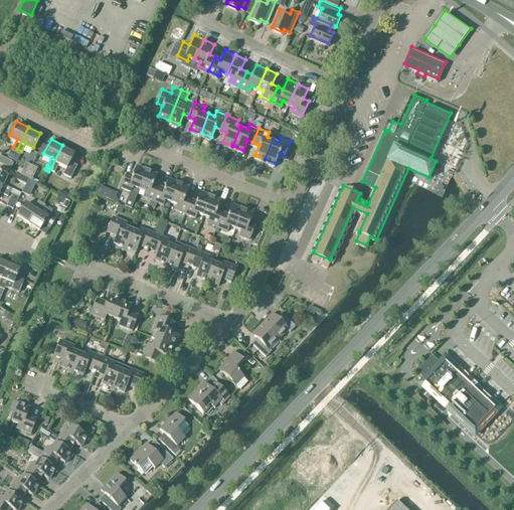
[(62,145),(51,167),(55,169),(59,160),(67,164),(63,171),(71,175),(77,162),(70,158),(74,151),(62,145)]
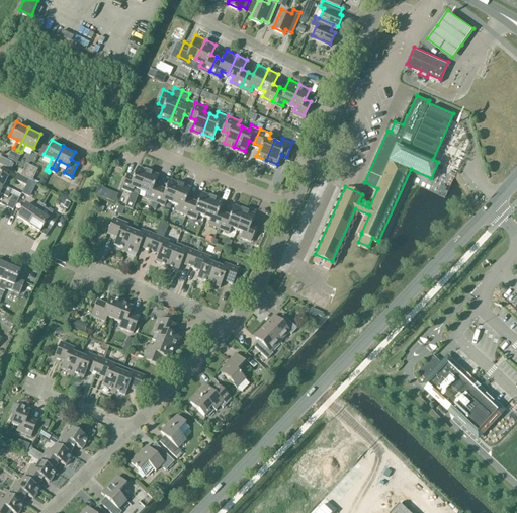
[(1,153),(0,154),(0,160),(9,165),(12,159),(1,153)]
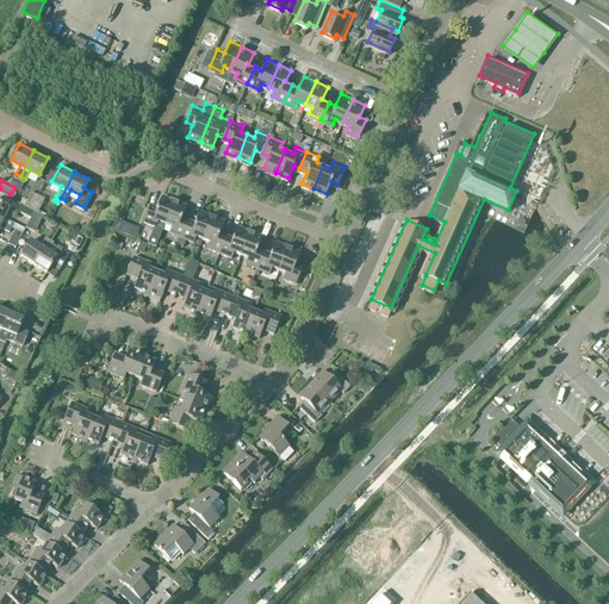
[(25,201),(31,205),(38,192),(31,188),(25,201)]
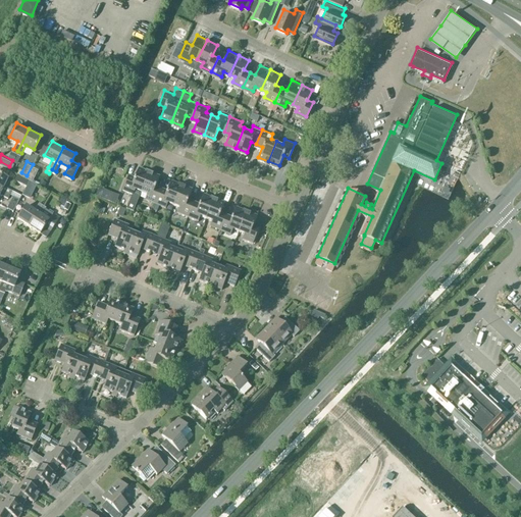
[(30,177),(33,178),(39,167),(33,164),(27,175),(30,177)]
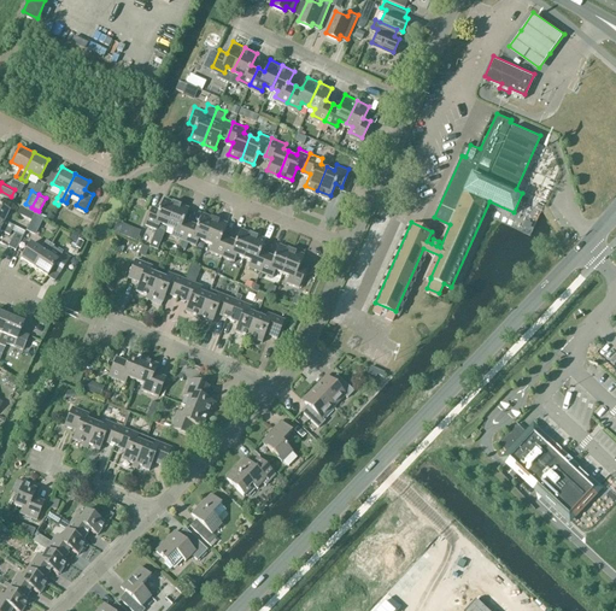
[(160,221),(168,223),(177,200),(164,194),(159,206),(152,204),(146,222),(158,227),(160,221)]
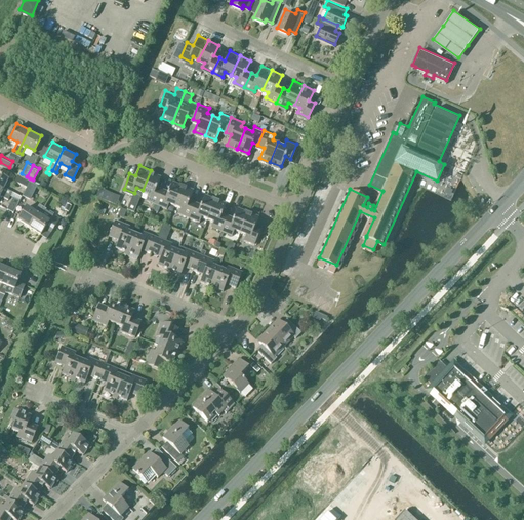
[(146,197),(157,201),(163,187),(157,185),(161,174),(151,170),(143,190),(148,192),(146,197)]
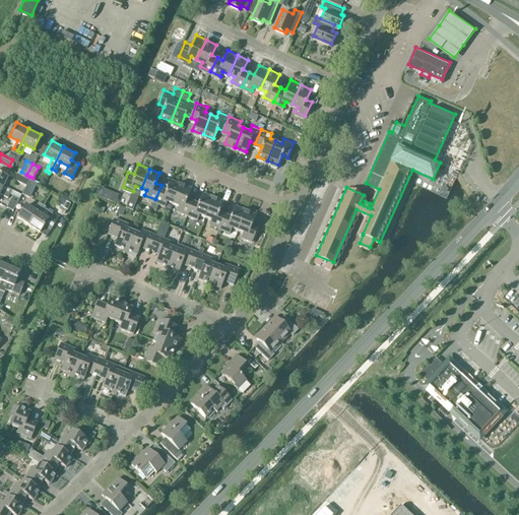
[(0,170),(0,185),(10,191),(13,193),(13,192),(19,196),(21,192),(4,183),(8,175),(0,170)]
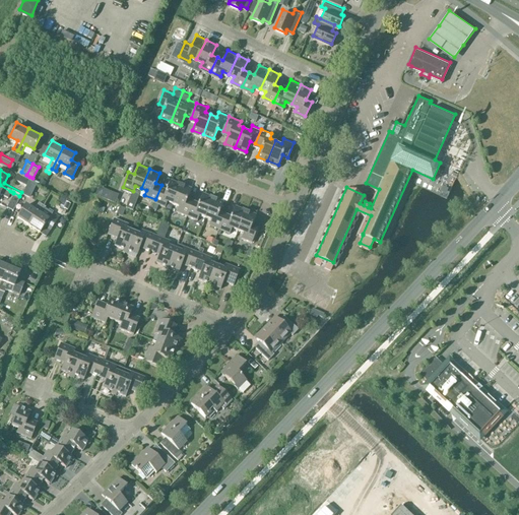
[(14,177),(26,182),(29,177),(26,175),(21,172),(17,171),(14,177)]
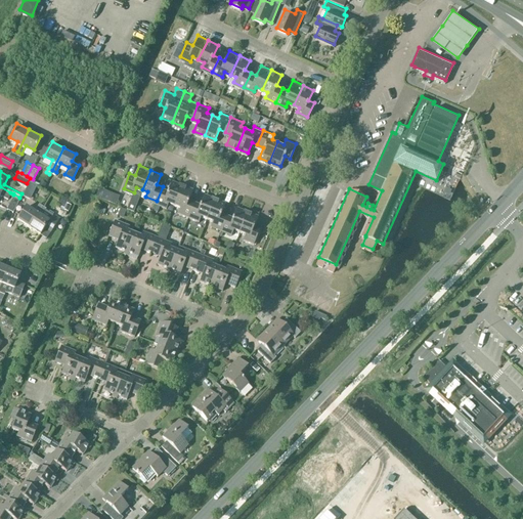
[(27,183),(24,190),(30,195),(37,181),(30,178),(27,183)]
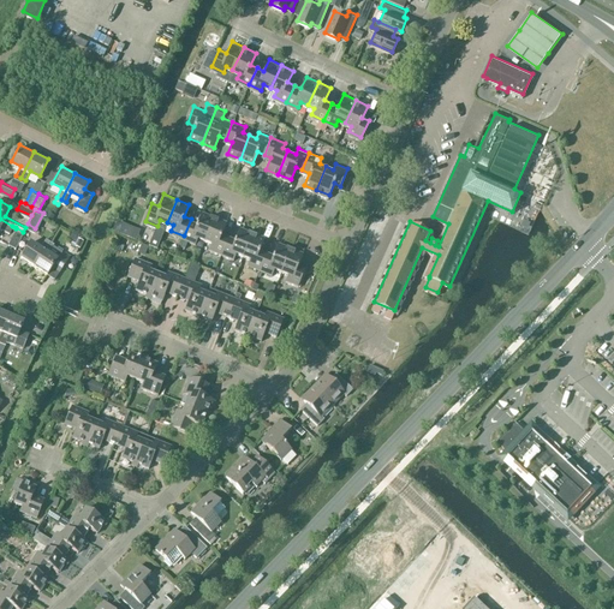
[(198,236),(206,238),(214,214),(202,209),(197,221),(191,219),(184,236),(196,242),(198,236)]
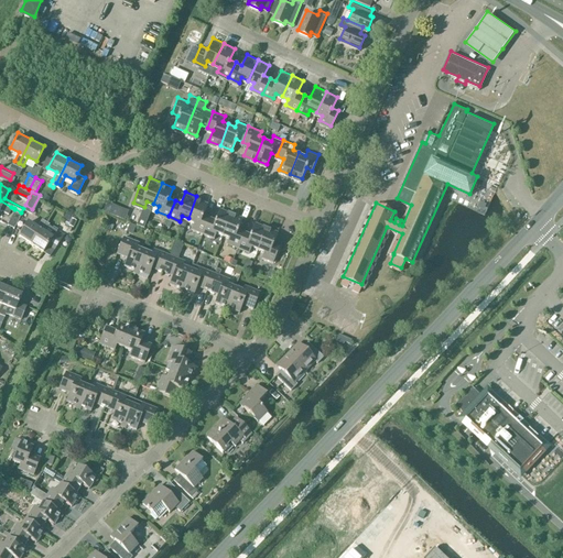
[(192,226),(204,230),(209,215),(204,212),(208,201),(196,196),(188,218),(194,220),(192,226)]
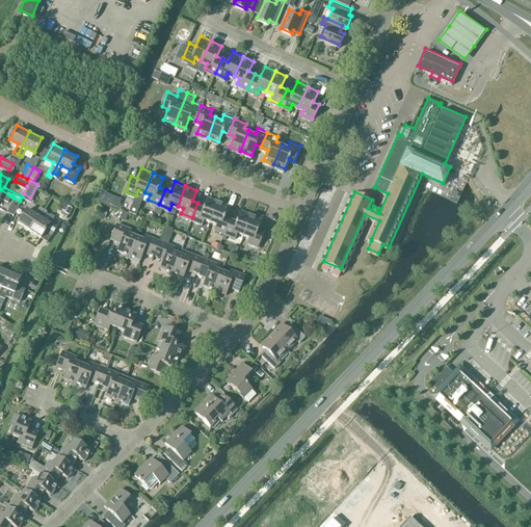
[(10,195),(0,189),(0,194),(0,195),(8,200),(10,195)]
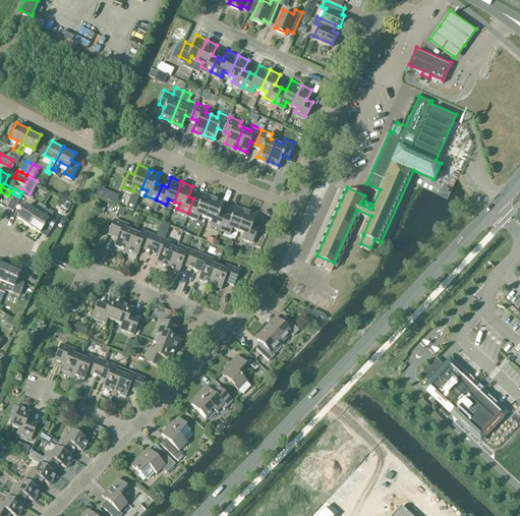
[(105,188),(99,186),(97,191),(116,199),(119,192),(106,186),(105,188)]
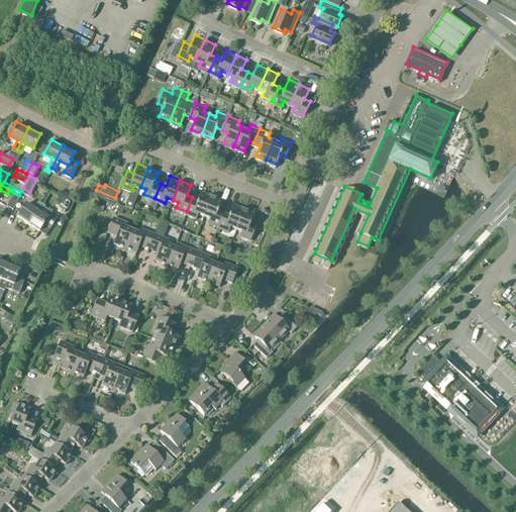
[(199,211),(204,213),(212,193),(202,189),(198,199),(192,197),(187,211),(197,215),(199,211)]
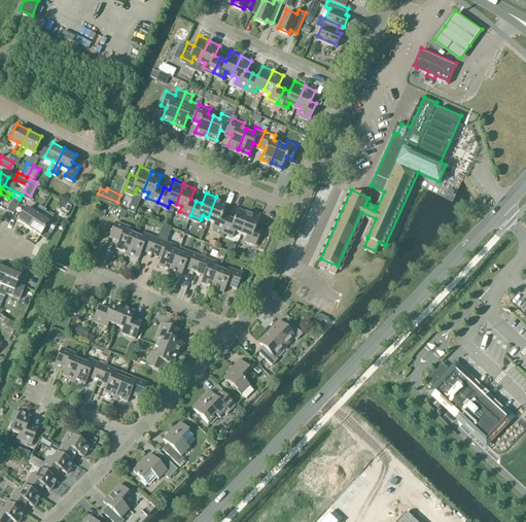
[(13,195),(13,196),(7,207),(14,210),(20,199),(13,195)]
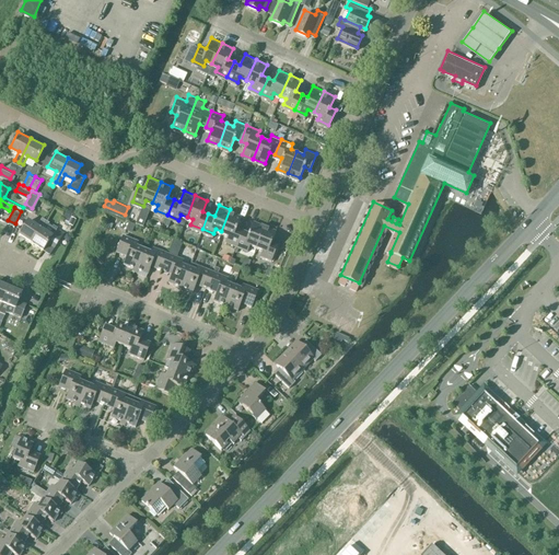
[(225,239),(236,243),(243,228),(237,226),(242,215),(230,209),(221,231),(228,233),(225,239)]
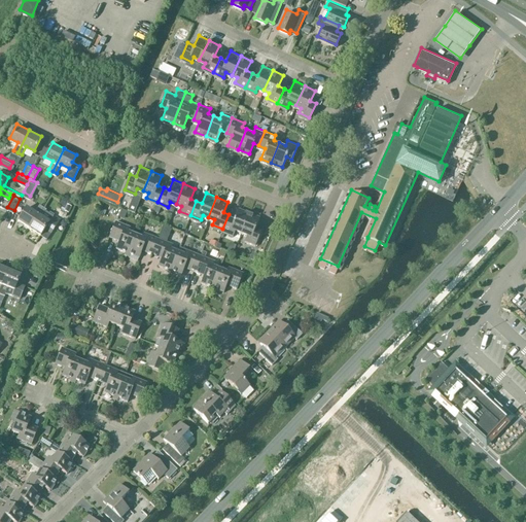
[(19,218),(30,225),(43,204),(39,202),(35,209),(27,204),(19,218)]
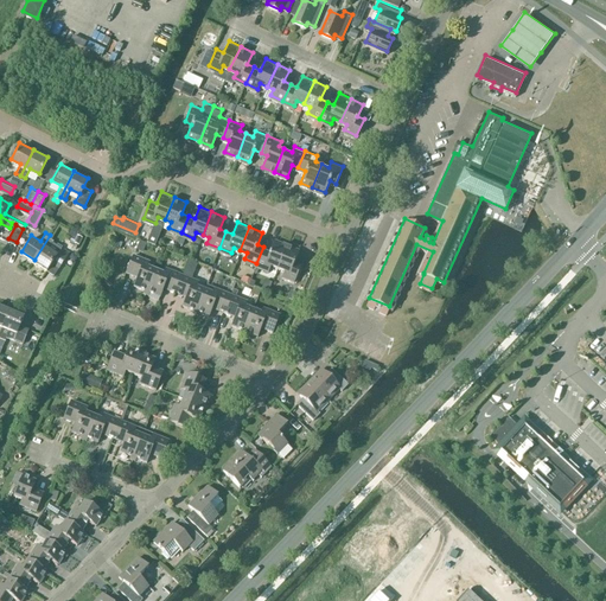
[(53,237),(50,235),(34,260),(48,268),(52,260),(59,266),(68,251),(61,247),(57,251),(49,245),(53,237)]
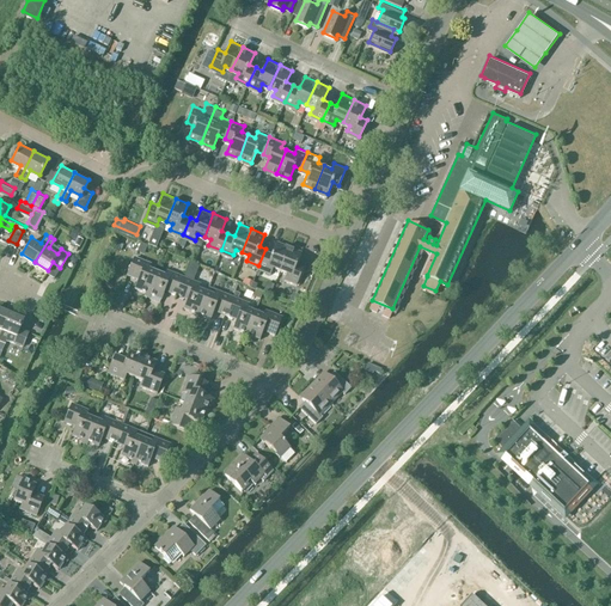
[(274,264),(280,268),(289,244),(277,239),(273,251),(266,249),(258,265),(272,270),(274,264)]
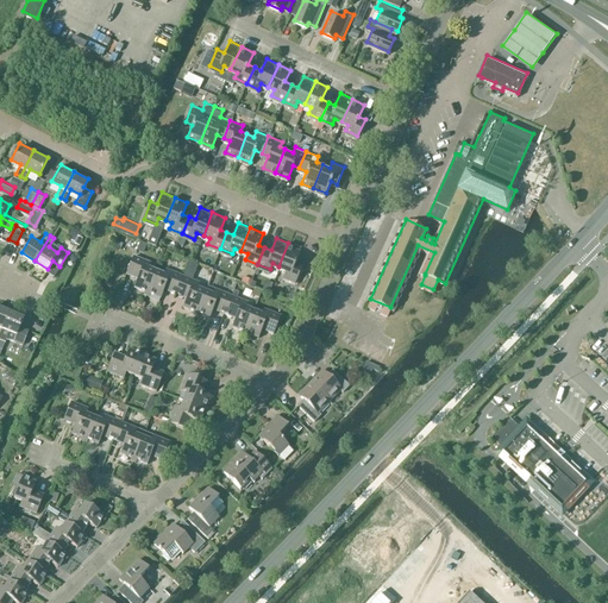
[(288,243),(279,267),(286,269),(283,275),(296,280),(302,263),(296,259),(301,249),(288,243)]
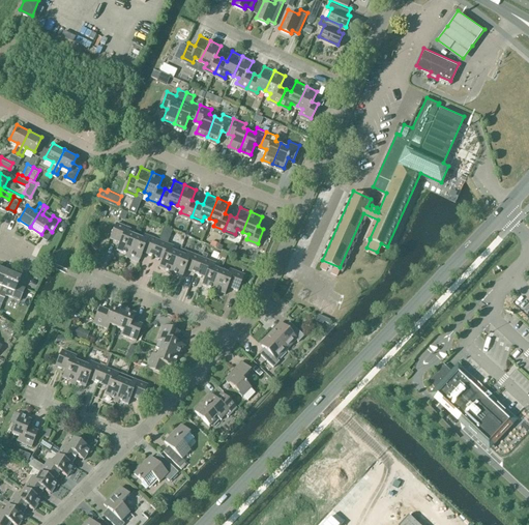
[(128,252),(136,233),(129,230),(131,226),(117,220),(110,235),(120,239),(117,246),(128,252)]
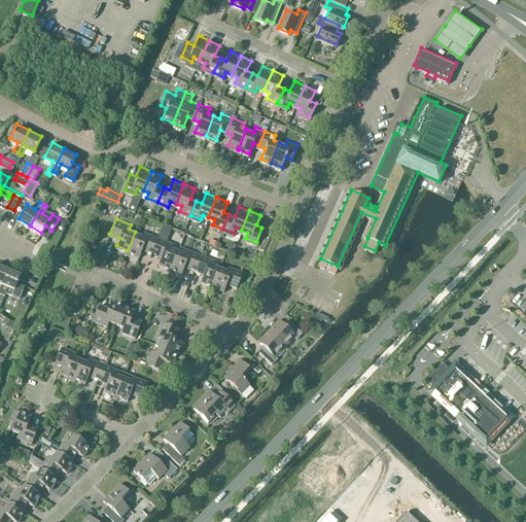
[(142,247),(152,251),(159,236),(144,230),(142,235),(135,232),(128,250),(140,254),(142,247)]
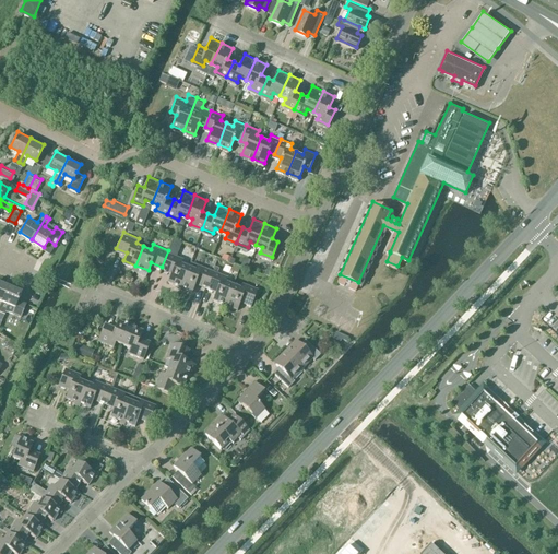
[(168,279),(180,283),(189,264),(181,261),(183,257),(168,250),(162,267),(171,271),(168,279)]
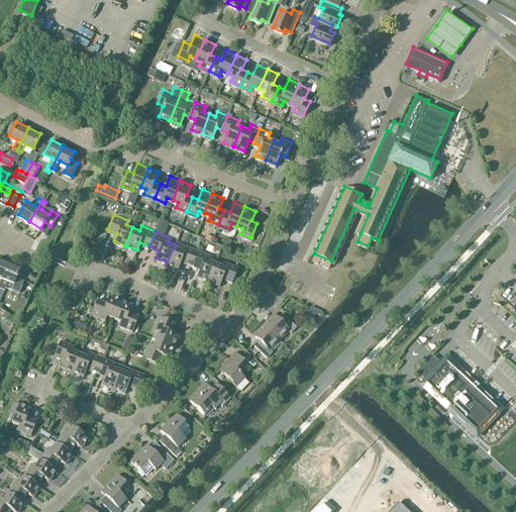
[(292,253),(297,238),(291,236),(286,251),(292,253)]
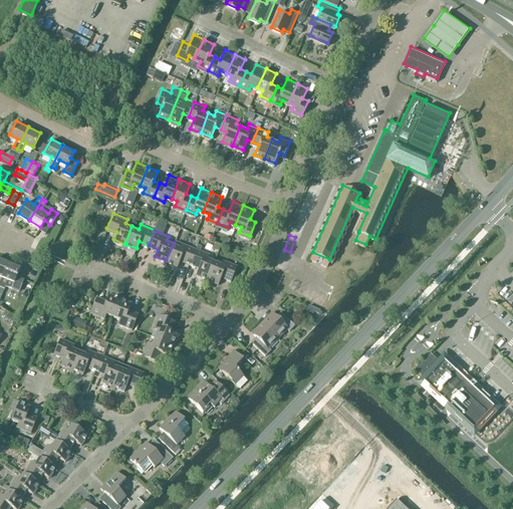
[(181,258),(190,262),(196,247),(182,241),(180,245),(174,243),(166,260),(178,265),(181,258)]
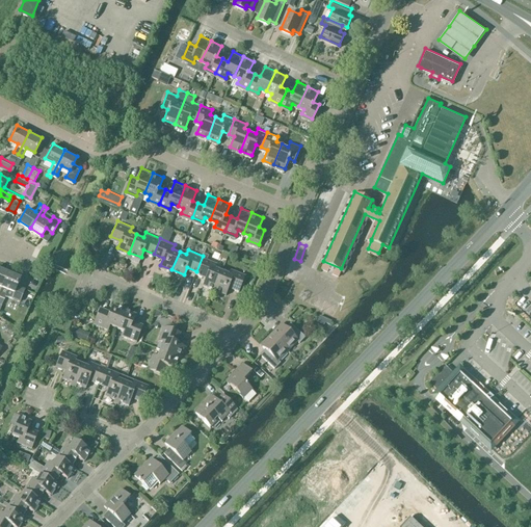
[(203,282),(214,287),(222,268),(215,266),(217,261),(203,256),(196,271),(206,274),(203,282)]
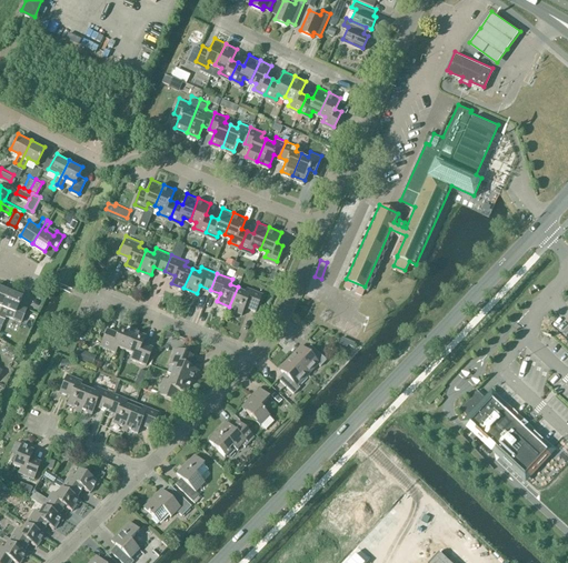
[(246,304),(256,308),(262,291),(247,285),(245,290),(238,287),(229,307),(242,312),(246,304)]
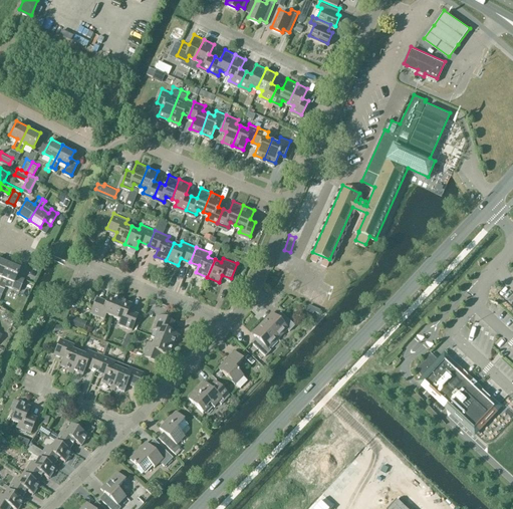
[(8,260),(0,279),(0,283),(5,286),(6,283),(12,284),(20,288),(25,276),(17,272),(20,265),(8,260)]
